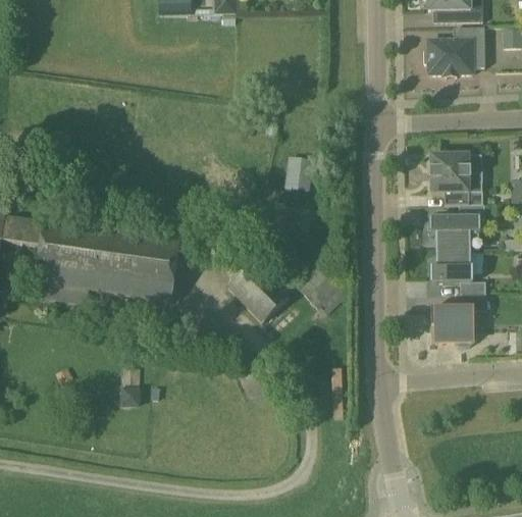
[(160,0),(161,12),(194,12),(193,0),(160,0)]
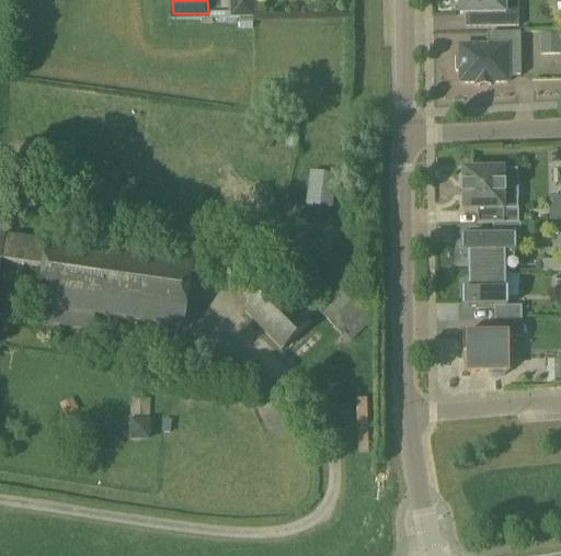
[(229,14),(255,14),(254,0),(229,0),(229,14)]
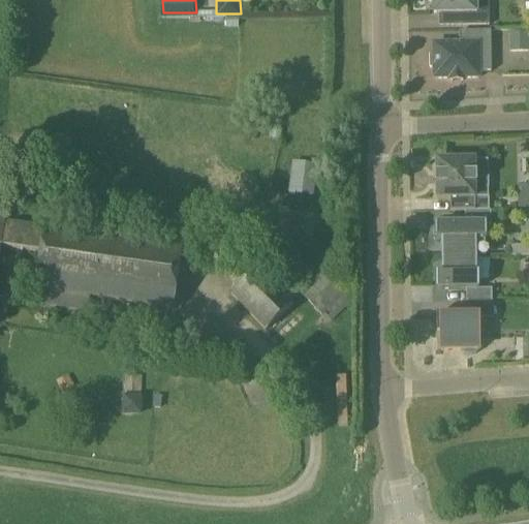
[(434,0),(434,10),(459,9),(459,22),(490,22),(489,0),(434,0)]
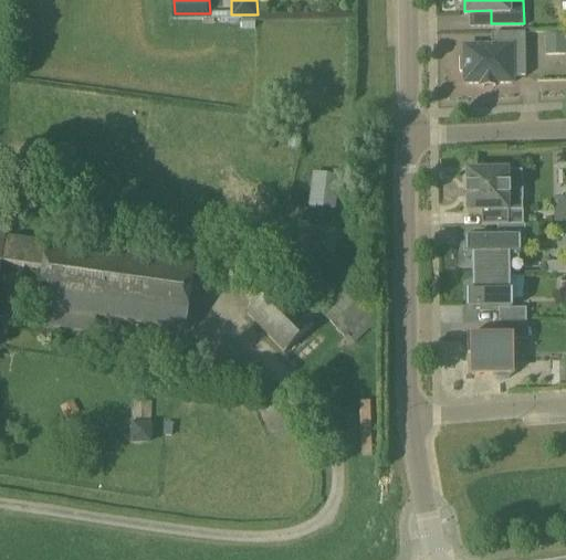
[(526,73),(525,29),(492,30),(492,43),(464,43),(464,54),(460,55),(460,69),(464,69),(464,80),(482,80),(482,82),(496,82),(496,80),(513,80),(513,73),(526,73)]
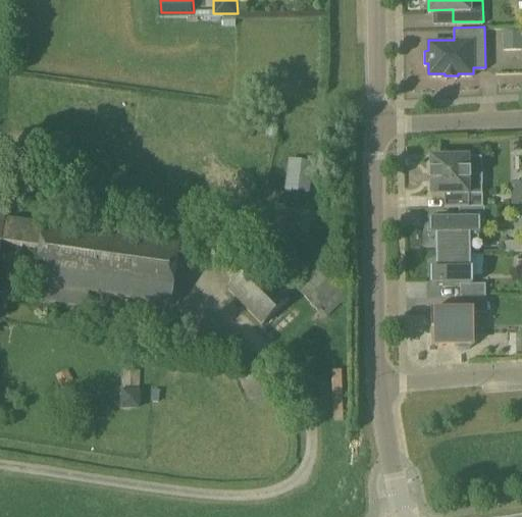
[(504,45),(521,44),(521,27),(504,28),(504,45)]
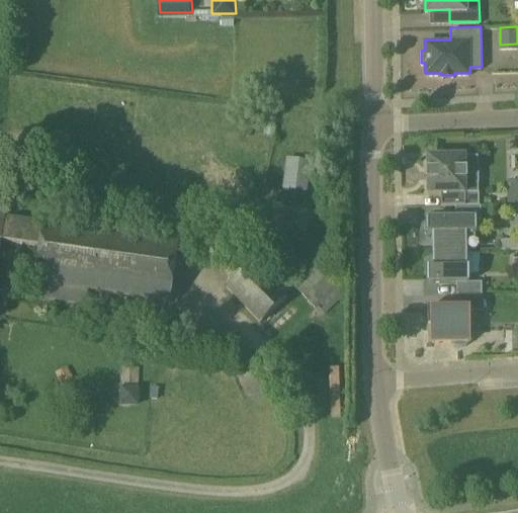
[(465,166),(465,153),(428,153),(428,166),(426,166),(426,178),(428,178),(428,190),(434,190),(434,203),(479,202),(479,190),(465,190),(465,177),(467,177),(467,166),(465,166)]
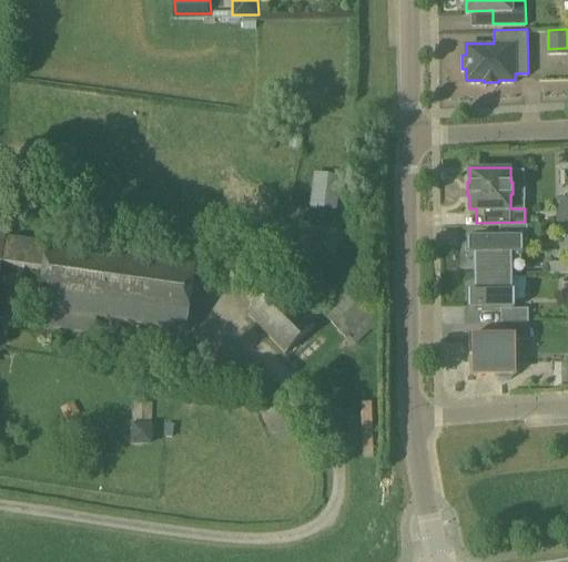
[(313,197),(338,201),(342,172),(317,169),(313,197)]
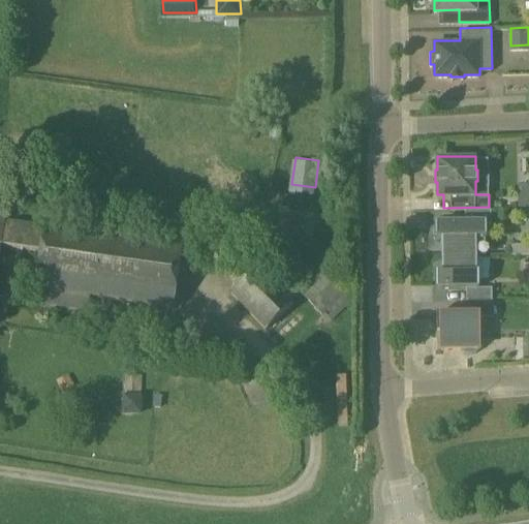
[(519,205),(528,204),(528,189),(518,190),(519,205)]
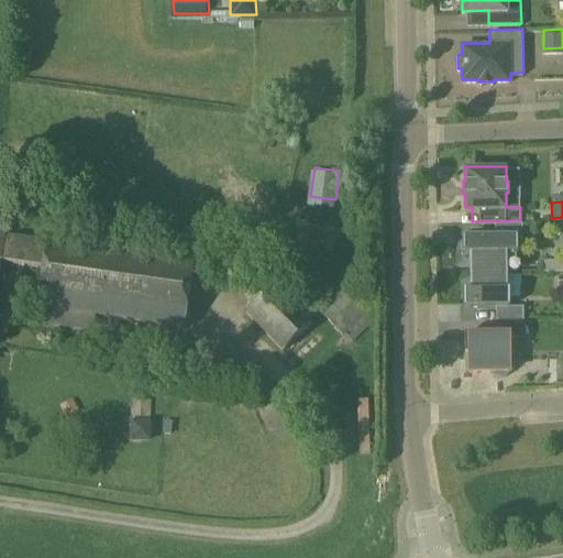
[(48,239),(47,239),(18,234),(20,222),(7,220),(4,229),(0,228),(0,271),(2,259),(43,264),(44,264),(48,239)]
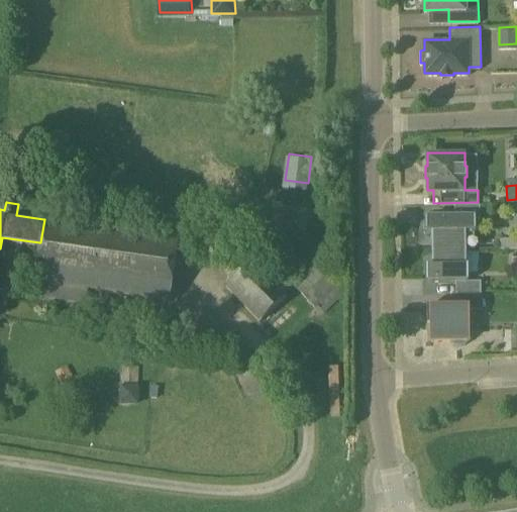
[(433,247),(466,247),(466,246),(474,246),(474,229),(476,229),(476,215),(480,215),(480,202),(454,203),(454,215),(426,215),(426,230),(432,230),(433,247)]
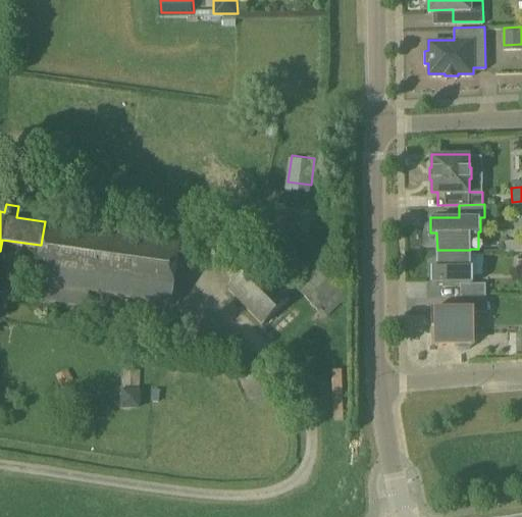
[(41,245),(40,245),(34,283),(171,302),(181,237),(45,216),(44,221),(45,221),(41,245)]
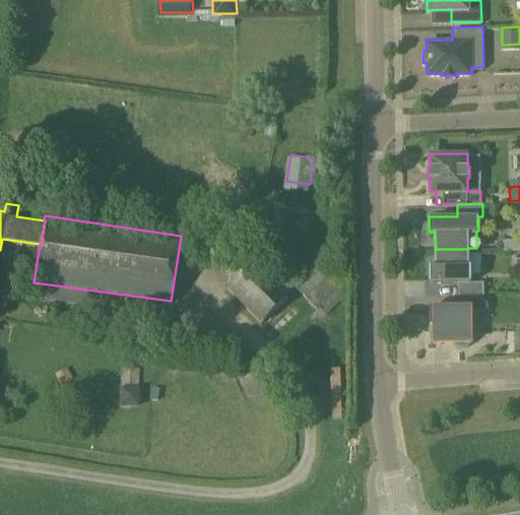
[(248,265),(231,248),(225,243),(217,251),(222,256),(239,273),(226,285),(261,322),(291,293),(256,257),(248,265)]
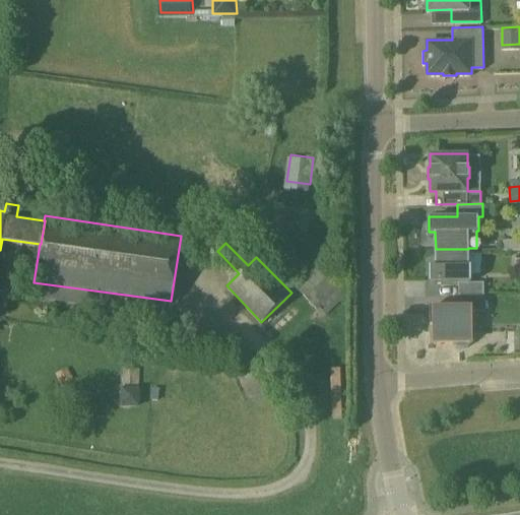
[(484,293),(483,280),(471,280),(470,266),(468,266),(468,249),(436,249),(436,266),(430,266),(430,281),(458,280),(458,294),(461,294),(484,293)]
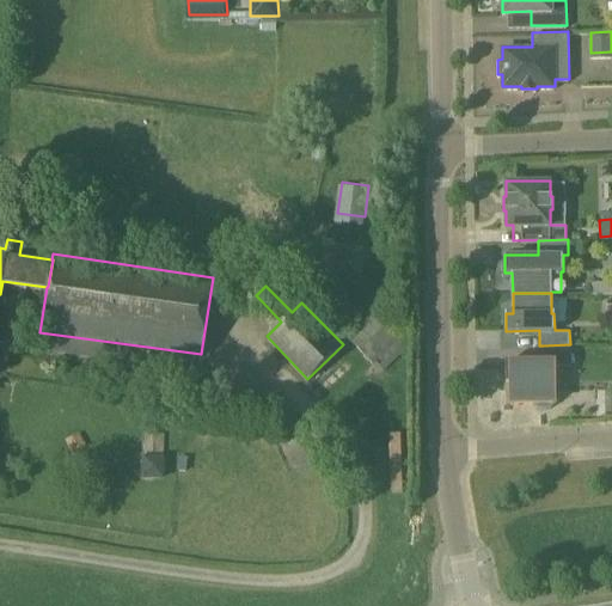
[(380,371),(414,341),(372,294),(338,326),(380,371)]
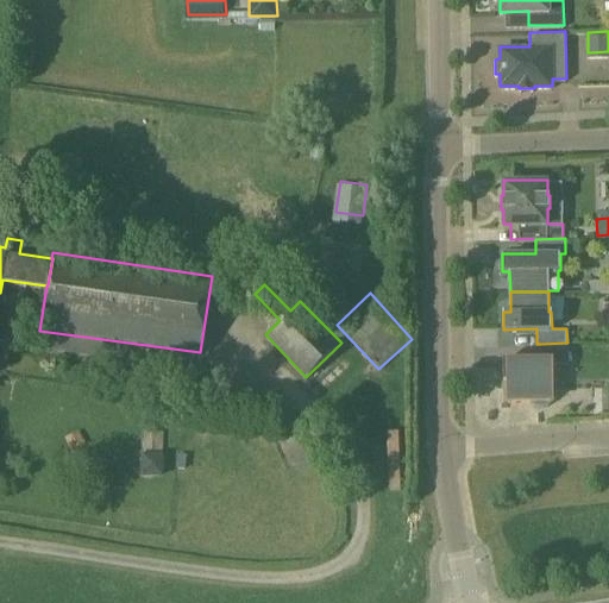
[(567,343),(540,344),(540,360),(516,362),(516,357),(503,357),(503,379),(508,378),(509,400),(529,399),(538,404),(551,376),(551,360),(569,360),(569,343),(567,343)]
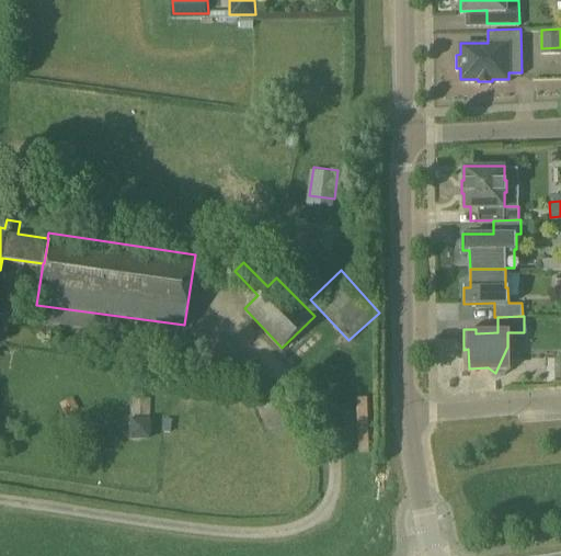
[(151,439),(152,415),(151,415),(151,395),(132,395),(130,415),(129,415),(128,438),(151,439)]
